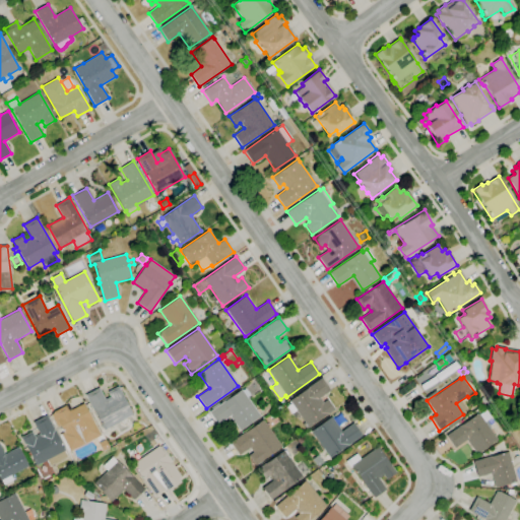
[(306,430),(302,425),(305,423),(296,410),(291,413),(285,404),(289,401),(321,378),(330,390),(319,398),(323,402),(327,399),(334,409),(306,430)]
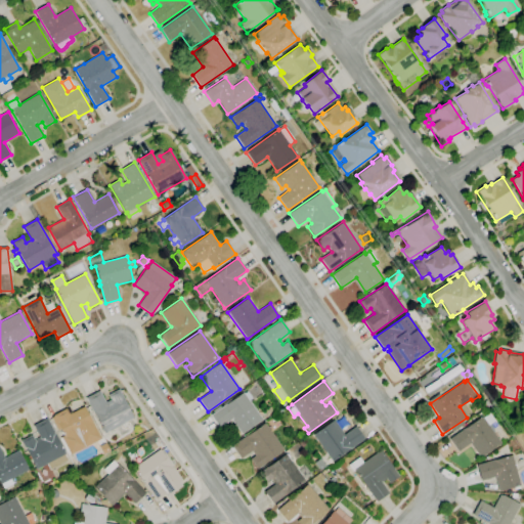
[(104,433),(86,398),(99,391),(105,402),(111,399),(108,395),(119,389),(134,418),(104,433)]
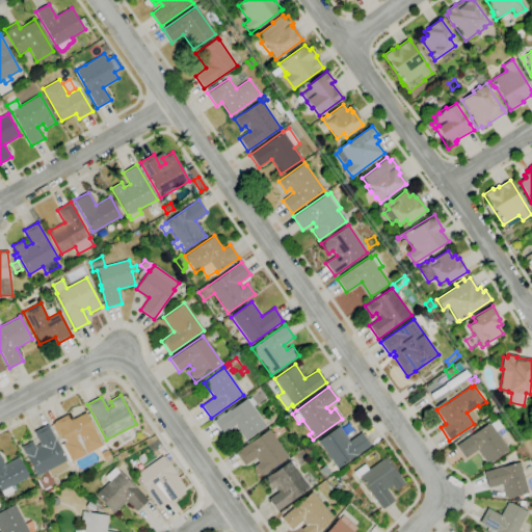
[(244,441),(234,426),(222,434),(214,422),(246,398),(247,399),(250,398),(256,404),(253,406),(266,425),(244,441)]
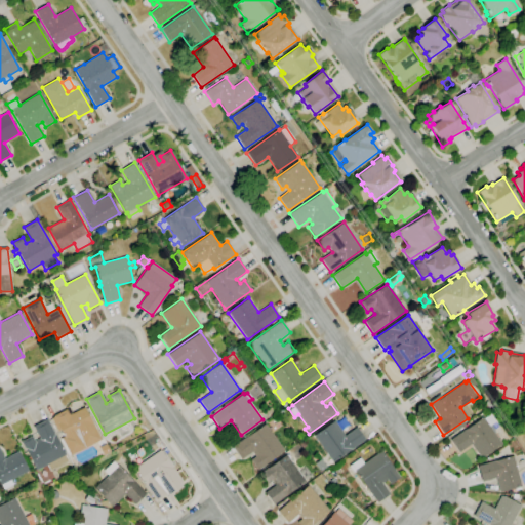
[(69,456),(59,439),(65,437),(61,430),(58,432),(51,418),(53,417),(53,416),(67,409),(70,415),(84,407),(102,439),(69,456)]
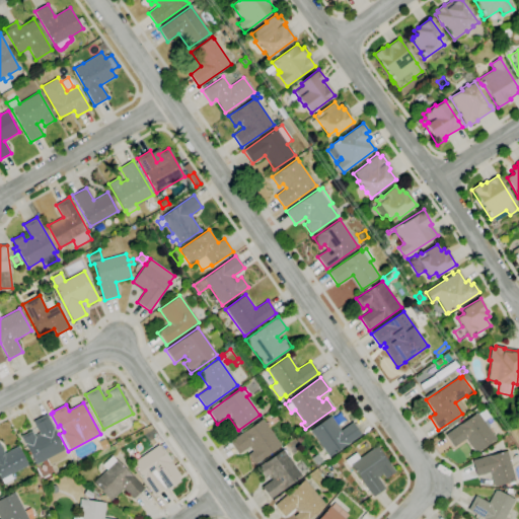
[(475,454),(465,439),(453,447),(444,435),(476,412),(478,414),(485,410),(490,417),(484,421),(496,439),(475,454)]
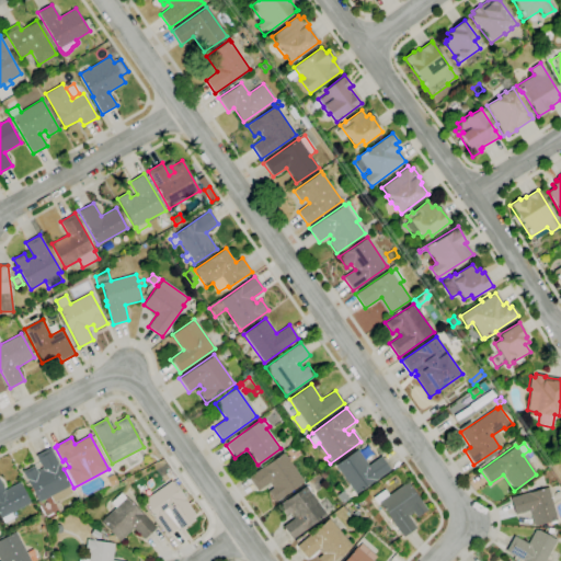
[(54,503),(49,496),(38,502),(34,492),(31,493),(29,489),(31,488),(22,472),(34,466),(36,471),(42,468),(35,456),(50,448),(70,485),(69,487),(72,493),(54,503)]
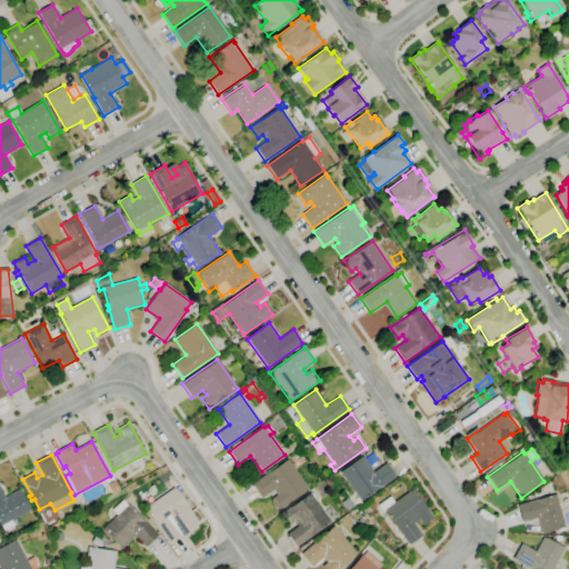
[(360,501),(348,483),(343,478),(345,478),(340,471),(362,456),(373,471),(386,462),(396,477),(360,501)]
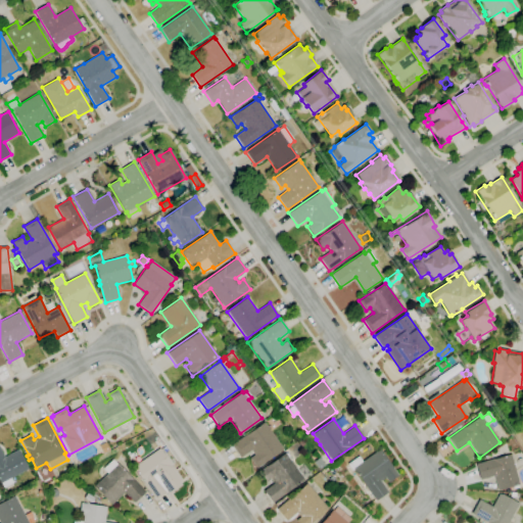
[(342,429),(338,423),(344,419),(348,425),(342,429)]
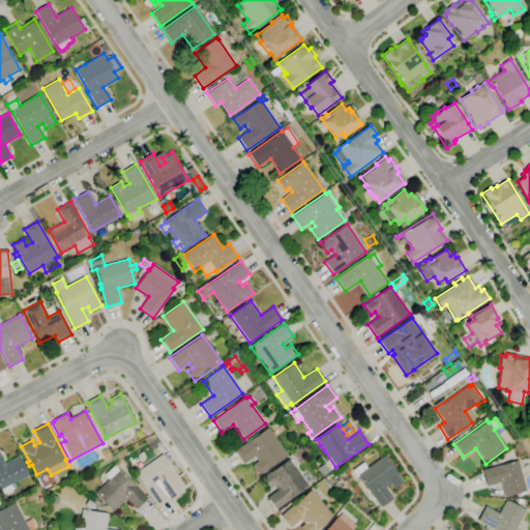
[(260,474),(253,464),(258,461),(255,457),(243,464),(234,450),(267,428),(287,455),(260,474)]
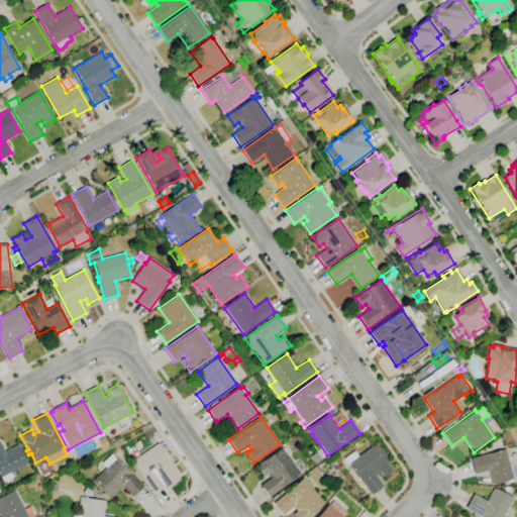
[(102,448),(98,440),(104,437),(108,444),(102,448)]
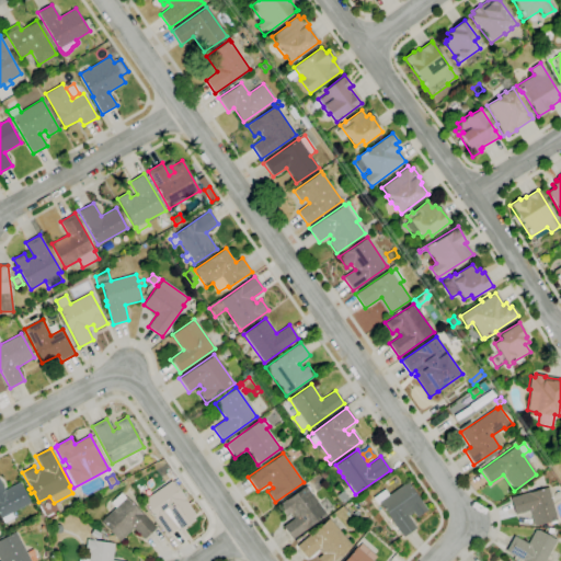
[(167,536),(155,519),(156,519),(142,501),(171,480),(195,514),(192,516),(194,521),(180,530),(178,528),(167,536)]
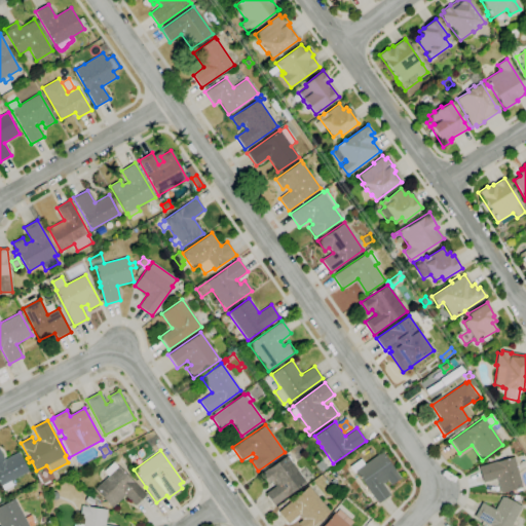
[(4,490),(1,486),(0,486),(0,451),(4,459),(19,452),(29,471),(10,481),(13,485),(4,490)]
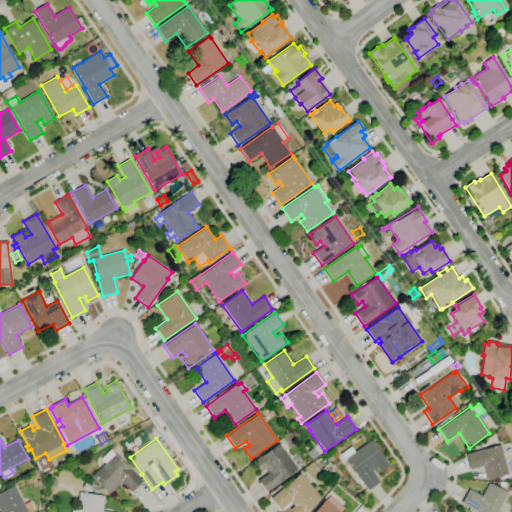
[(368,490),(346,460),(345,461),(338,451),(348,443),(355,452),(371,440),(390,465),(380,472),(377,468),(372,471),(380,481),(368,490)]
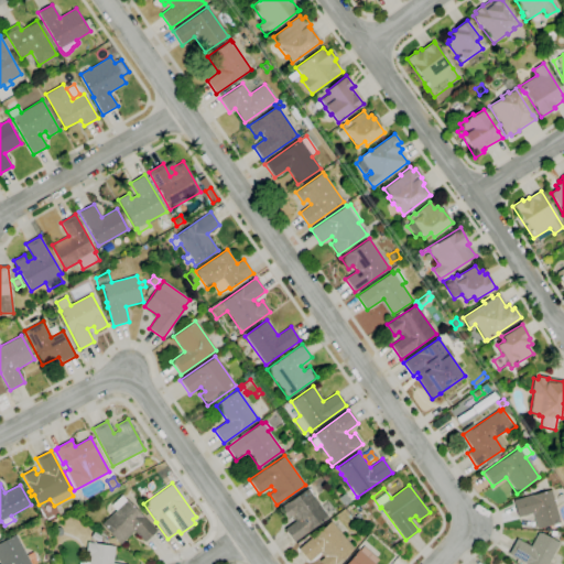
[(294,542),(284,529),(295,521),(291,516),(288,519),(280,508),(289,501),(307,488),(322,508),(327,505),(333,511),(327,516),(328,518),(294,542)]
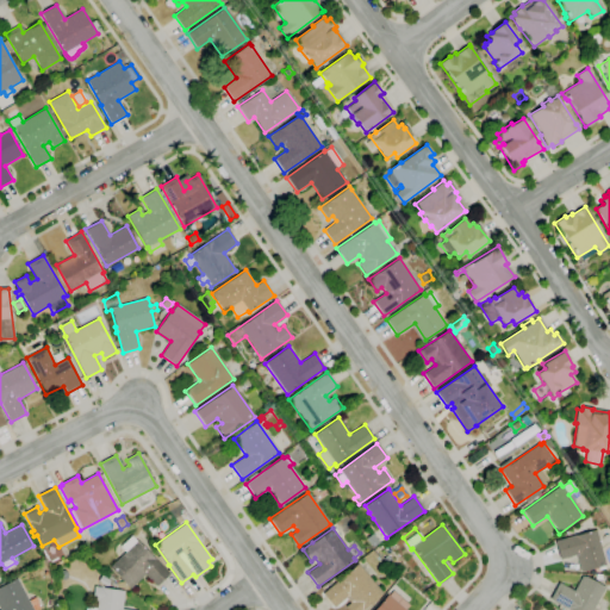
[(580,573),(576,555),(560,559),(555,541),(596,530),(605,566),(580,573)]
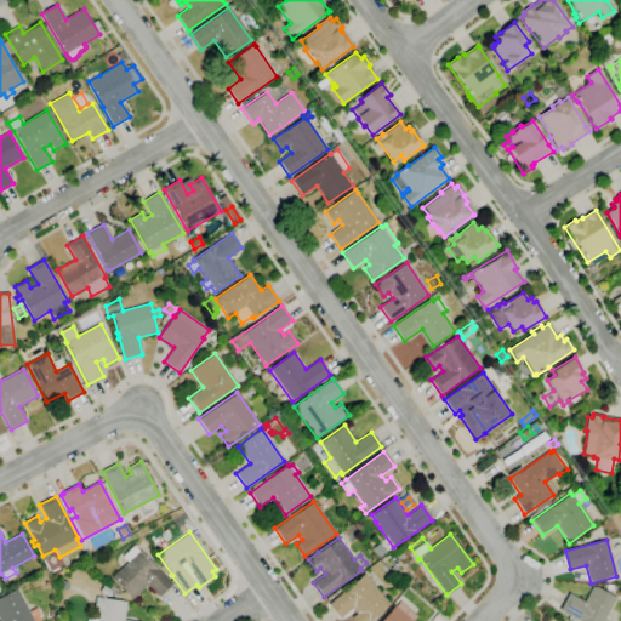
[(379,557),(372,548),(380,543),(386,552),(379,557)]
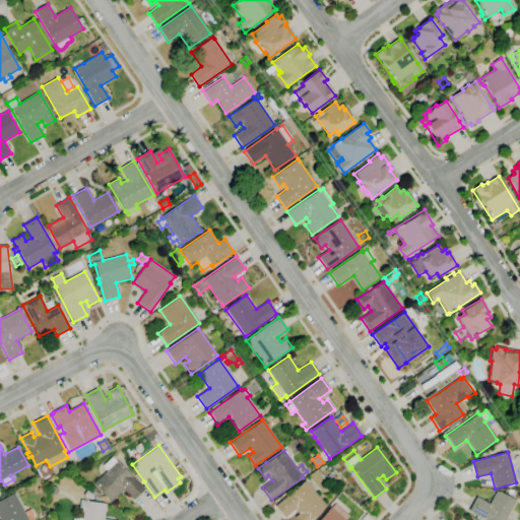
[(112,502),(93,483),(107,470),(103,466),(112,457),(117,461),(117,460),(145,489),(134,500),(124,490),(112,502)]
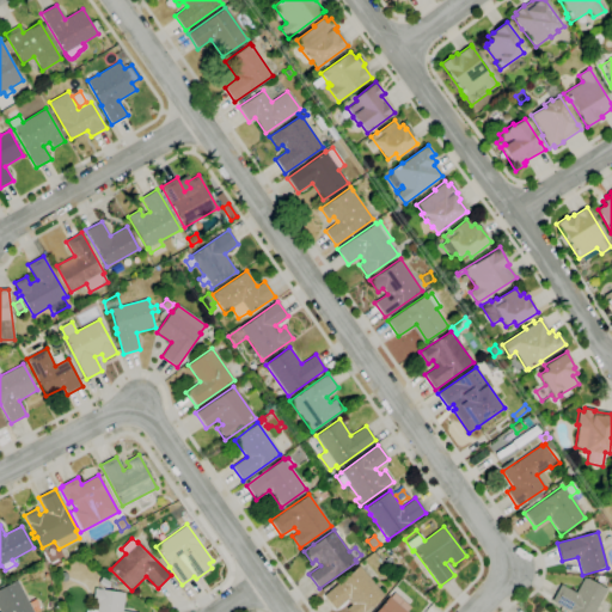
[(390,560),(384,554),(389,549),(395,555),(390,560)]
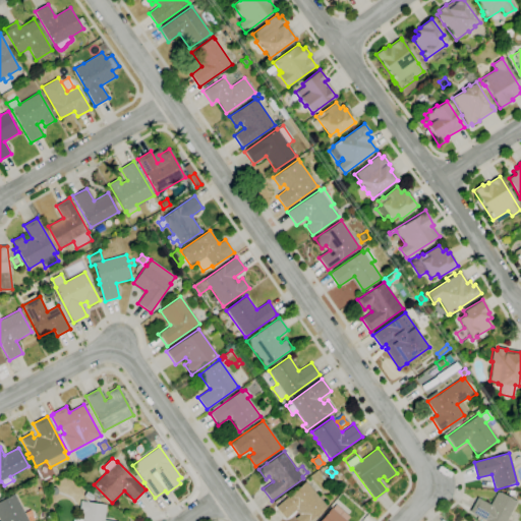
[(309,520),(296,520),(295,519),(299,515),(295,511),(286,519),(276,507),(305,481),(327,506),(309,520)]
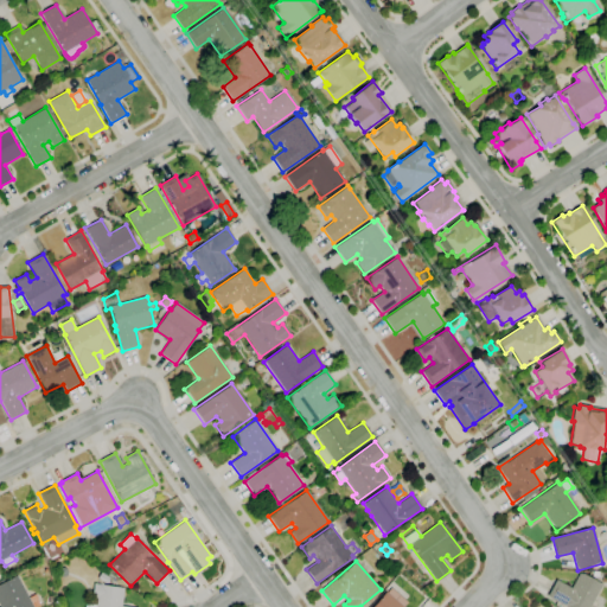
[(101,577),(93,573),(96,567),(104,573),(101,577)]
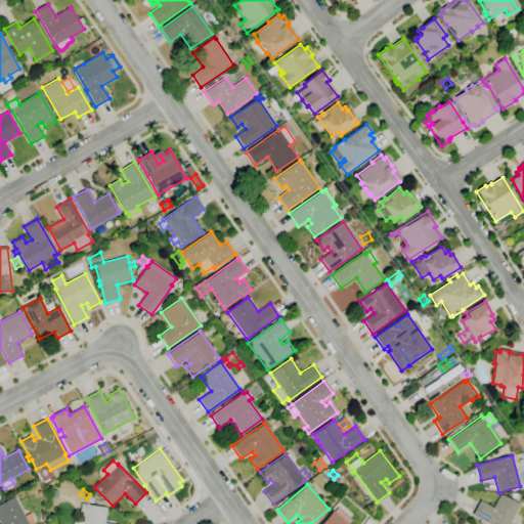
[(509,523),(488,523),(472,515),(480,500),(492,508),(499,493),(520,504),(509,523)]
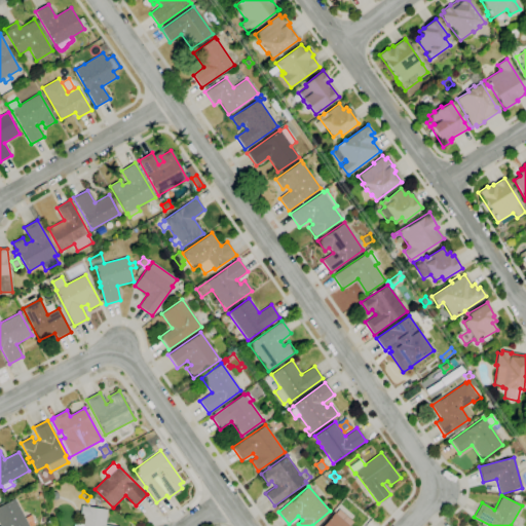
[(153,511),(145,500),(149,496),(157,506),(153,511)]
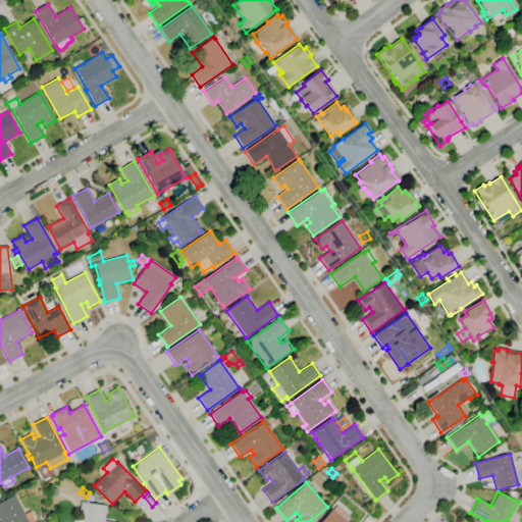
[(0,521),(0,503),(14,496),(24,514),(31,511),(35,519),(30,521),(0,521)]
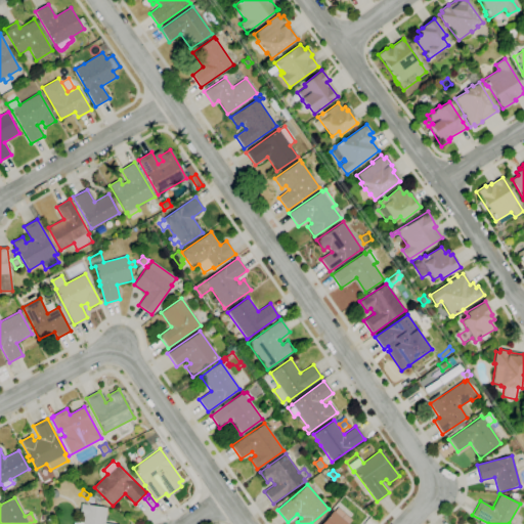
[(73,523),(74,521),(83,523),(84,516),(79,515),(81,504),(107,508),(104,523),(110,523),(73,523)]
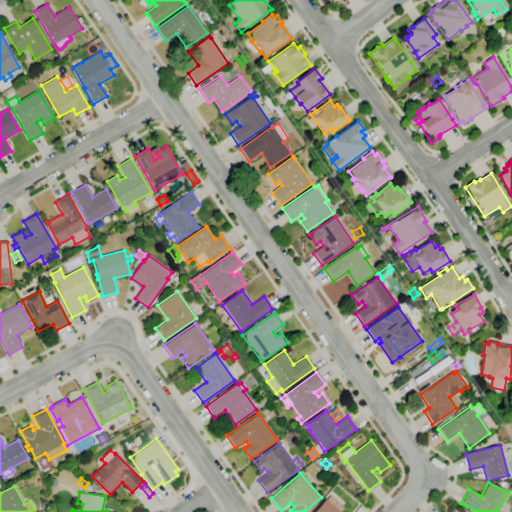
[(313,511),(325,499),(340,511),(313,511)]
